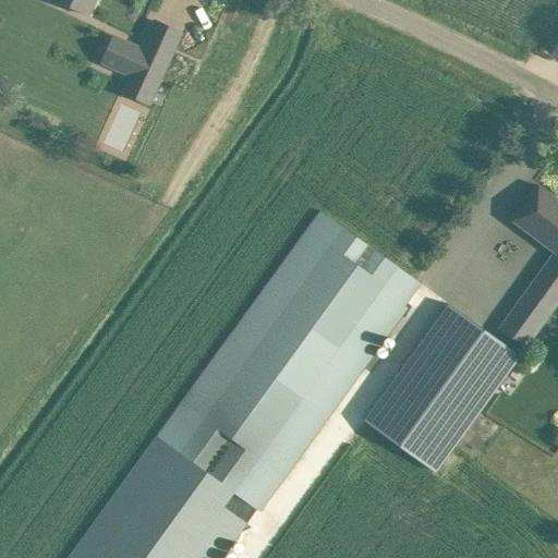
[(57,0),(89,15),(96,0),(57,0)]
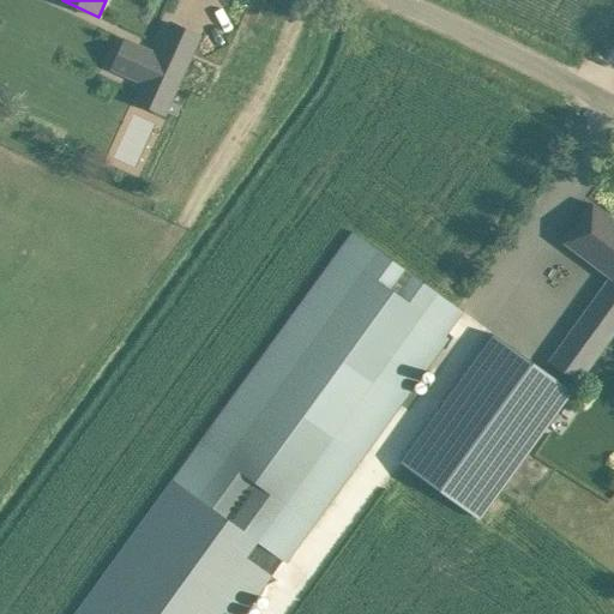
[(126,37),(112,70),(173,98),(187,66),(126,37)]
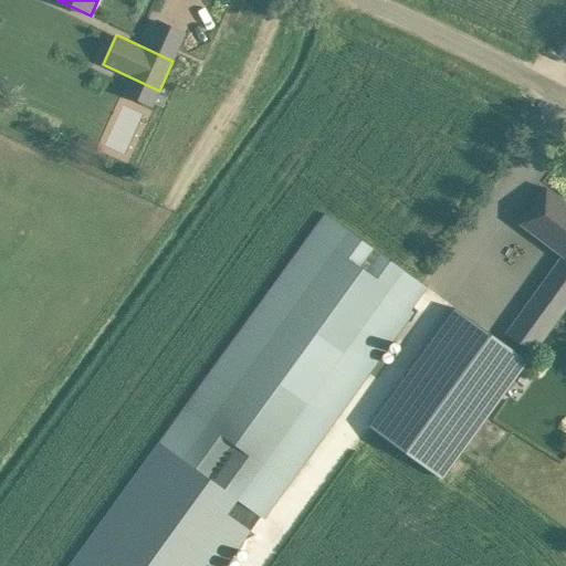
[(562,255),(506,334),(534,353),(565,306),(565,203),(543,187),(530,205),(517,221),(562,255)]
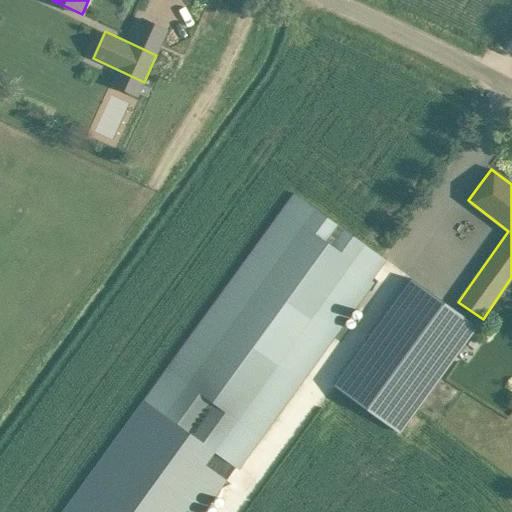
[(144,400),(62,511),(205,511),(238,469),(308,371),(373,282),(370,280),(385,259),(370,248),(369,248),(355,238),(313,208),(294,194),(144,400)]
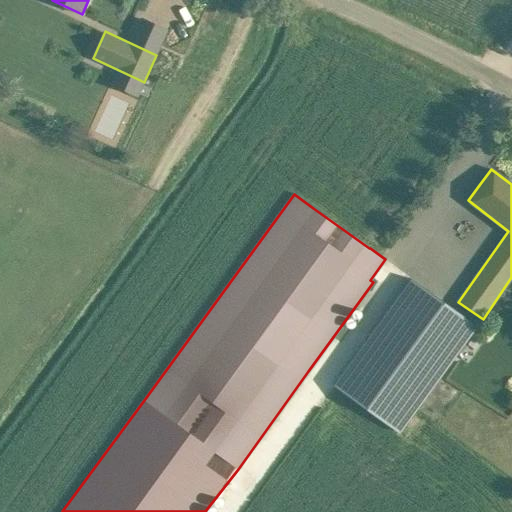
[(410,278),(333,386),(401,434),(477,326),(410,278)]
